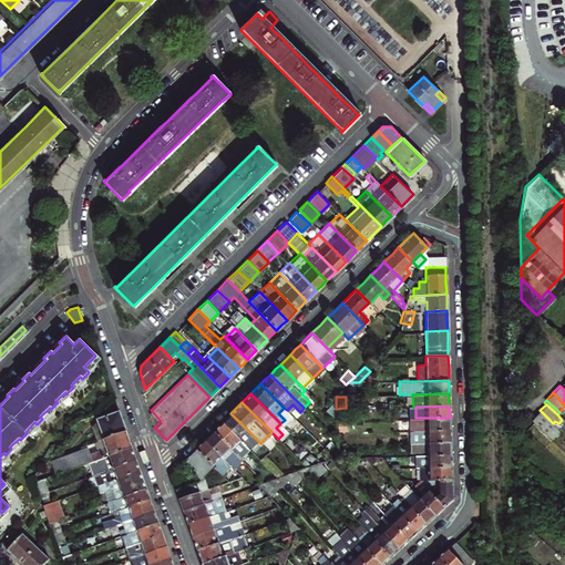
[(95,439),(123,429),(120,419),(116,410),(96,418),(90,423),(95,439)]
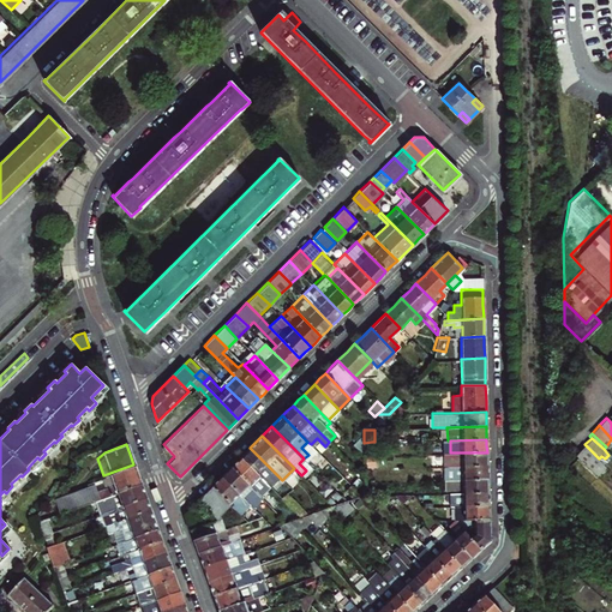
[(575,455),(595,474),(604,466),(583,445),(575,455)]
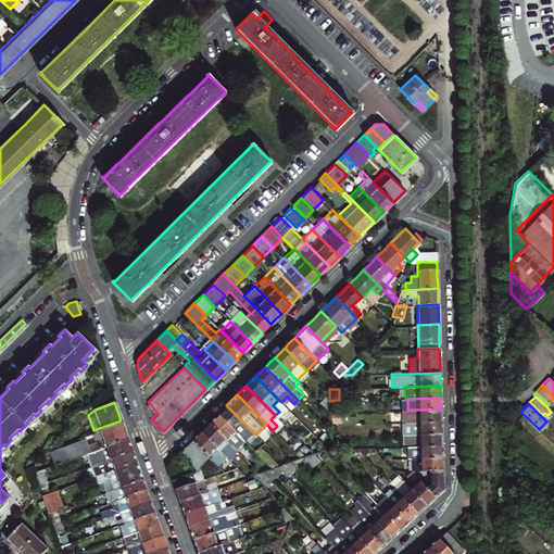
[(250,429),(226,405),(223,408),(217,413),(242,438),(250,429)]
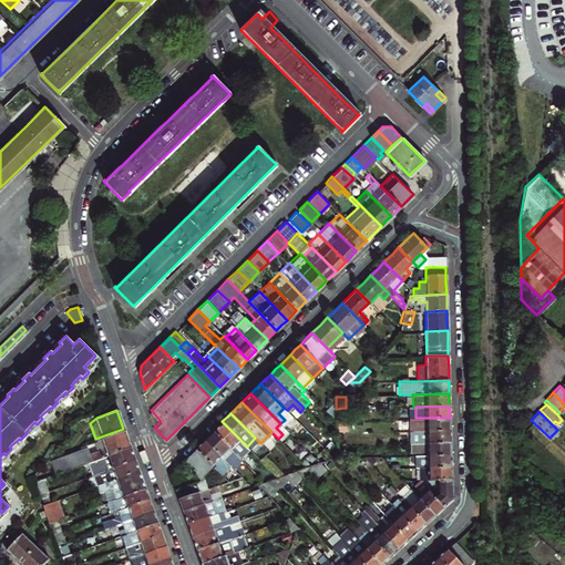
[(415,418),(417,430),(450,429),(450,423),(450,418),(415,418)]
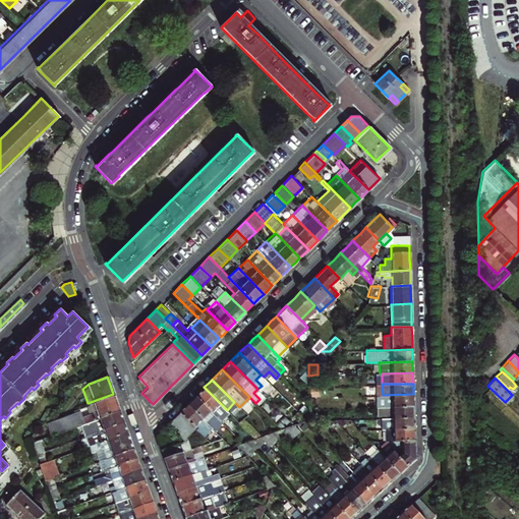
[(199,392),(195,396),(219,418),(227,410),(204,387),(199,392)]
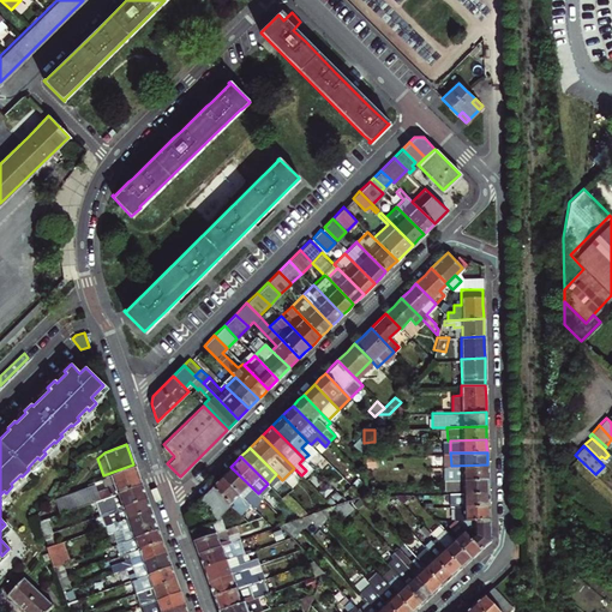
[(91,499),(141,483),(137,473),(133,465),(103,475),(100,477),(103,489),(99,491),(96,485),(87,489),(91,499)]
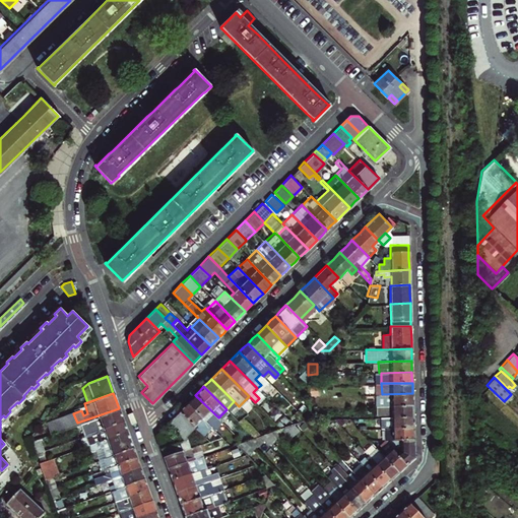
[(380,405),(412,405),(412,399),(412,393),(382,394),(380,394),(380,405)]
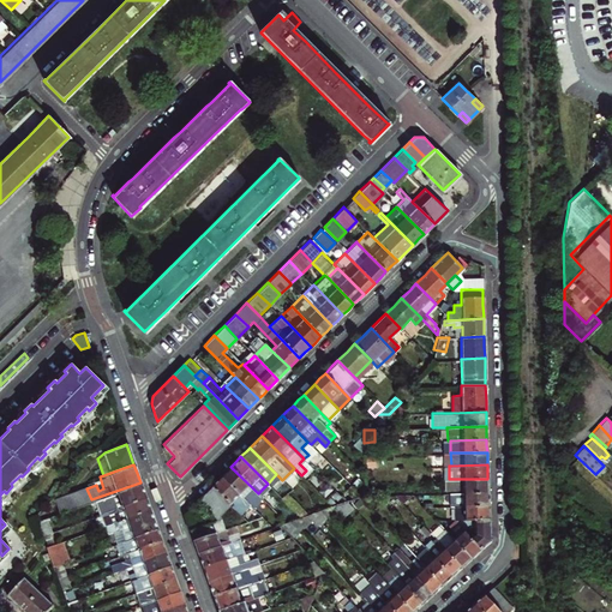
[(258,493),(231,467),(226,472),(221,475),(251,505),(252,505),(261,497),(258,493)]
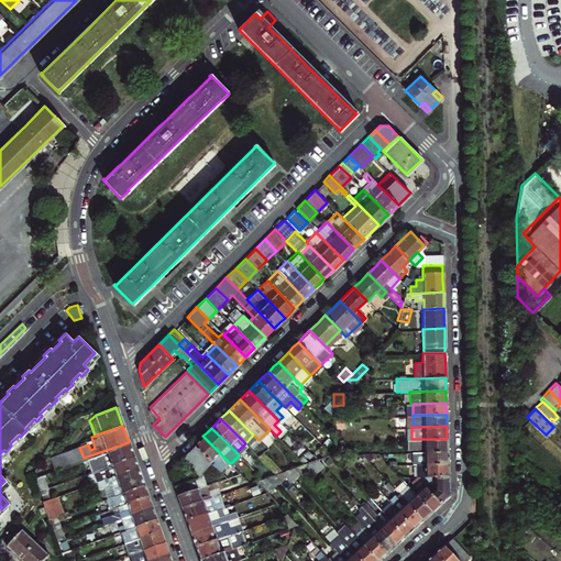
[(194,444),(210,461),(221,472),(230,463),(202,436),(199,440),(194,444)]
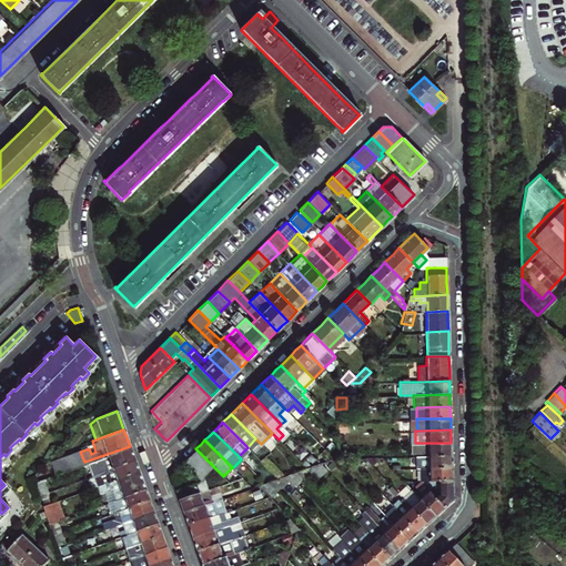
[(415,443),(416,456),(451,455),(451,448),(451,443),(415,443)]
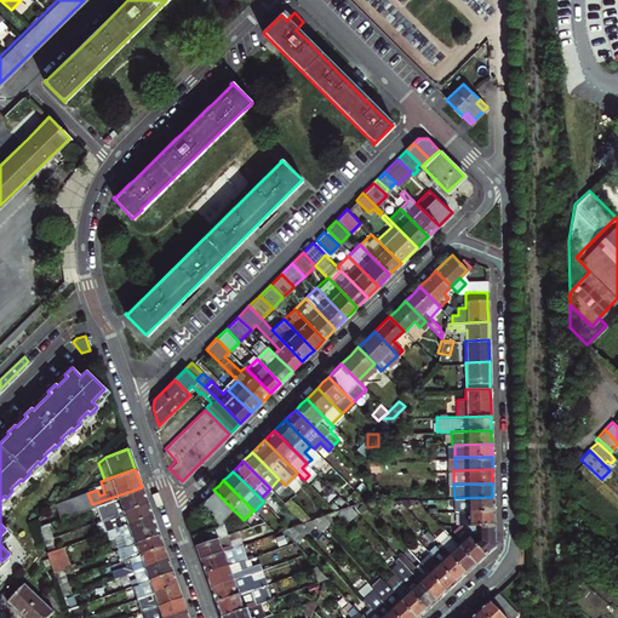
[(98,519),(107,516),(147,502),(144,496),(142,487),(92,504),(98,519)]
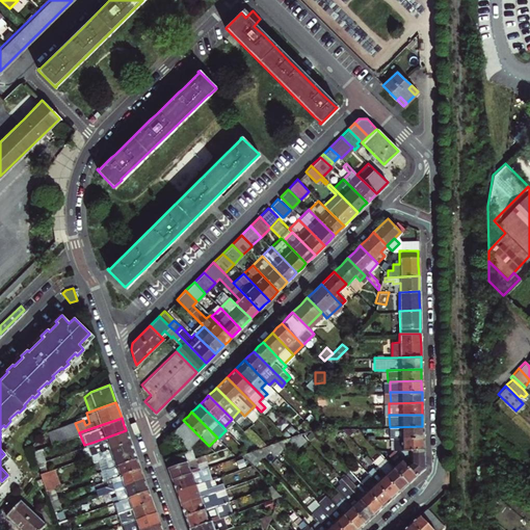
[(300,433),(309,430),(296,418),(290,424),(299,433),(300,433)]
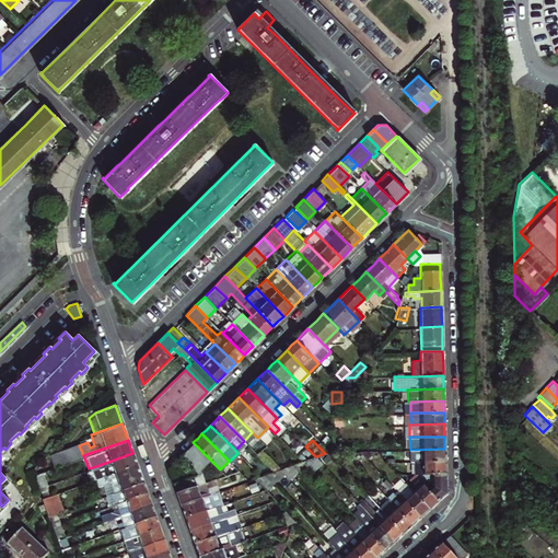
[(209,458),(193,442),(190,445),(187,449),(204,465),(209,458)]
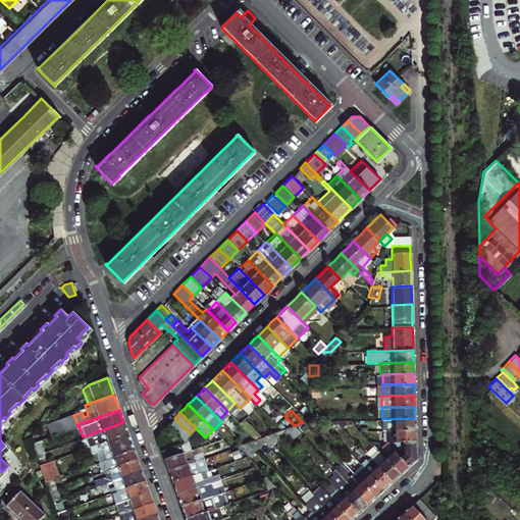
[(45,423),(49,434),(72,426),(78,424),(73,415),(73,413),(45,423)]
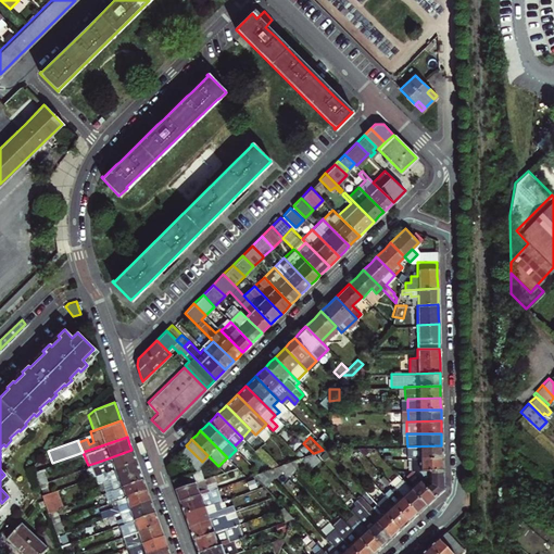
[(259,444),(254,449),(272,467),(278,465),(279,465),(259,444)]
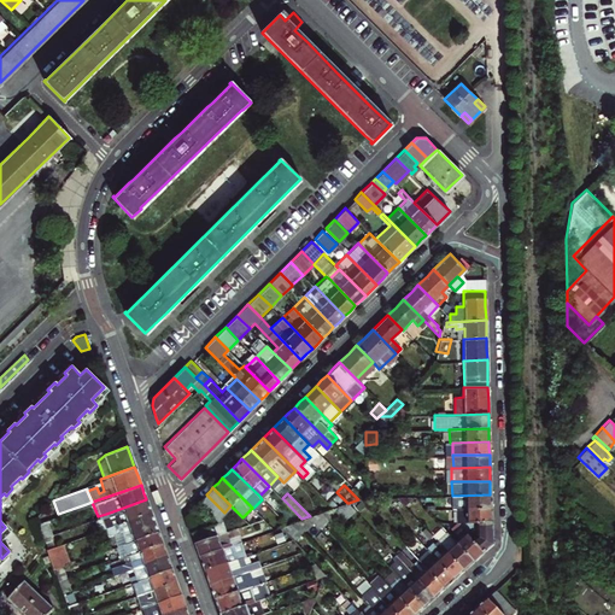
[(203,498),(199,502),(216,517),(220,516),(224,513),(206,495),(203,498)]
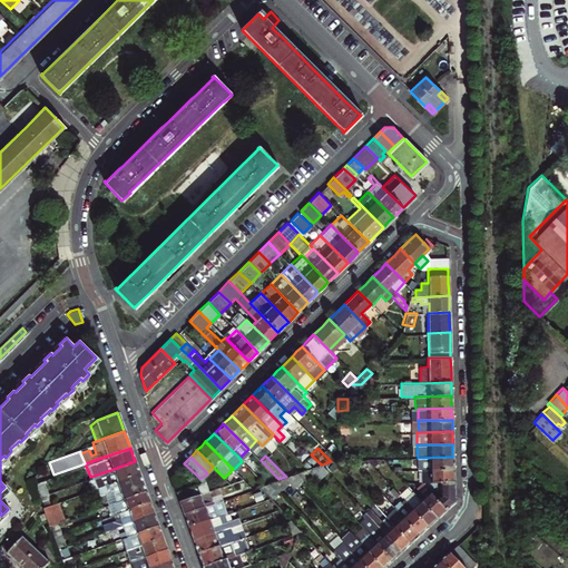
[(422,470),(453,469),(453,463),(452,457),(418,458),(402,458),(402,464),(417,463),(422,463),(422,470)]
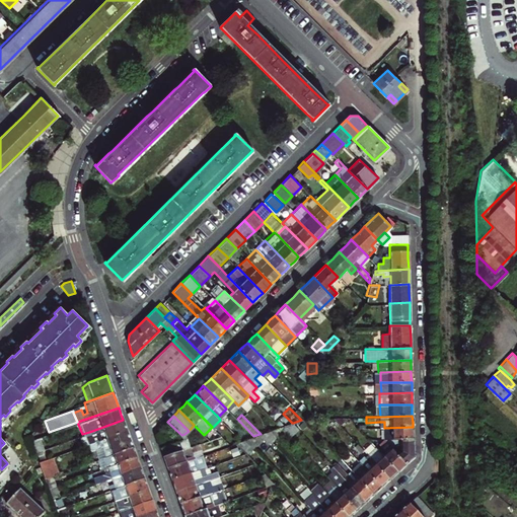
[(298,428),(305,422),(303,419),(301,420),(293,423),(298,428)]
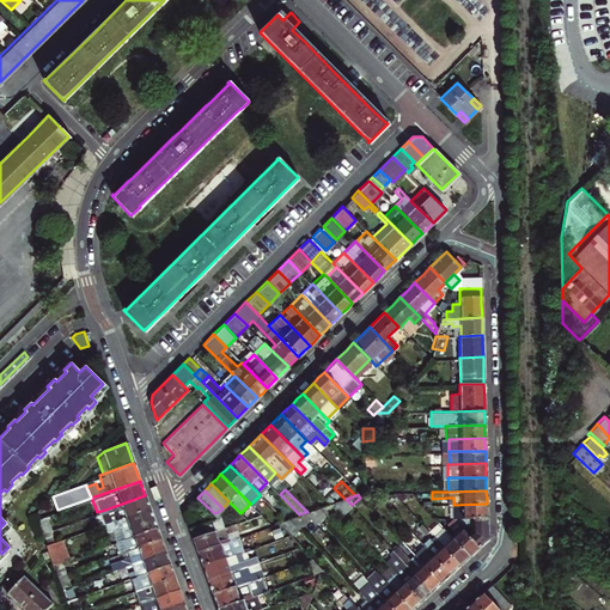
[(145,495),(105,510),(109,520),(148,506),(147,500),(145,495)]
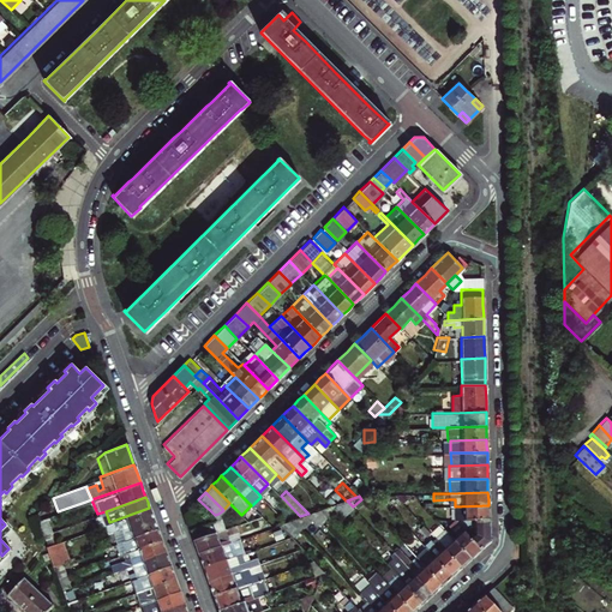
[(97,514),(91,499),(85,502),(91,516),(97,514)]
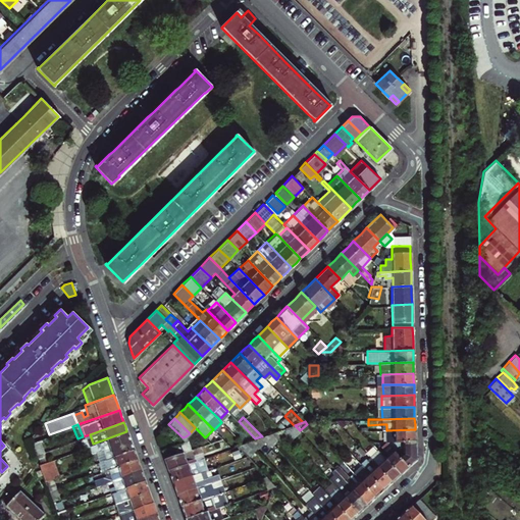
[(295,425),(294,425),(283,429),(289,434),(291,437),(300,430),(295,425)]
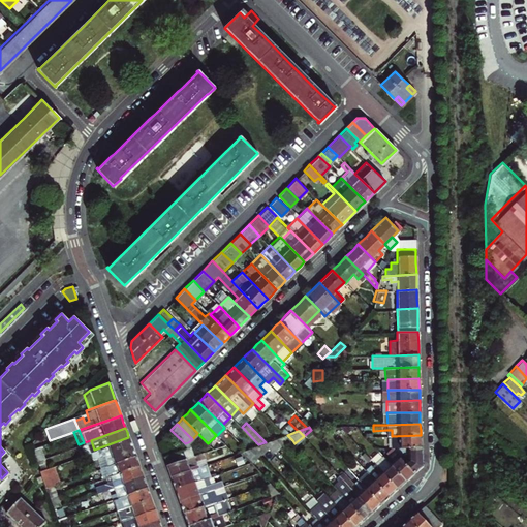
[(159,445),(160,448),(178,443),(166,433),(158,442),(159,445)]
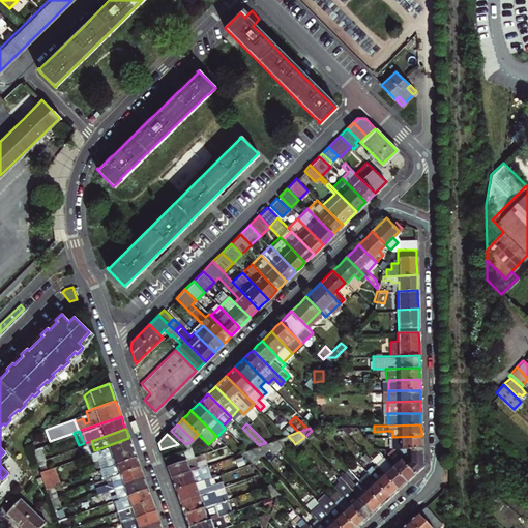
[(355,443),(347,435),(343,438),(351,447),(355,443)]
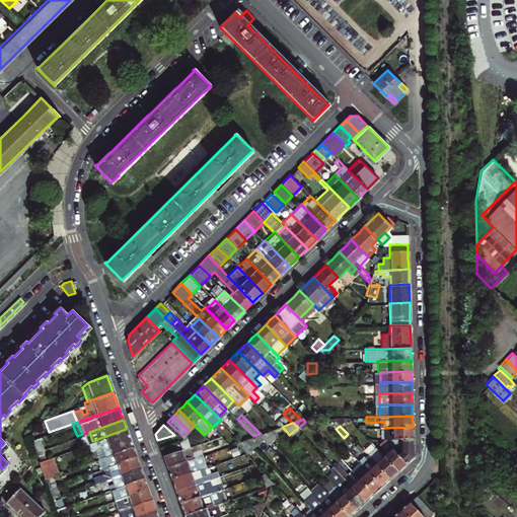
[(275,437),(287,432),(282,427),(280,427),(270,431),(272,433),(275,437)]
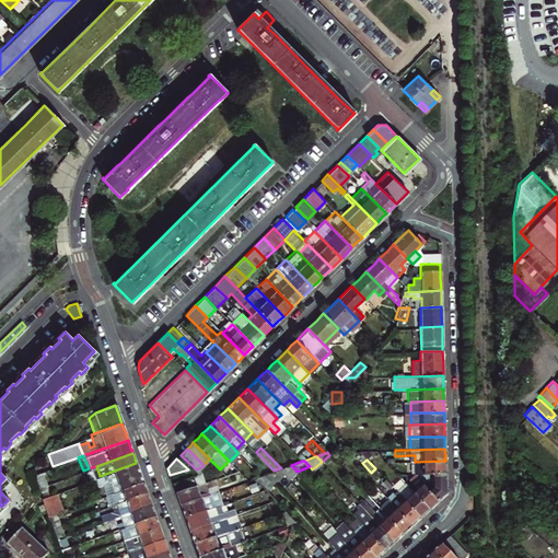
[(414,466),(414,474),(445,473),(445,467),(445,461),(415,462),(410,462),(410,466),(414,466)]
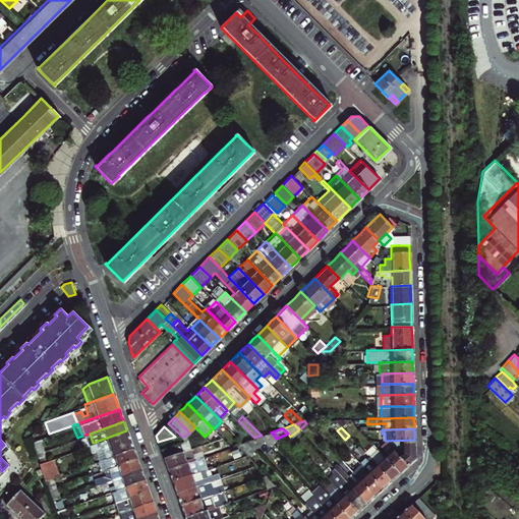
[(100,448),(104,458),(132,448),(129,439),(126,430),(93,443),(89,444),(91,451),(100,448)]
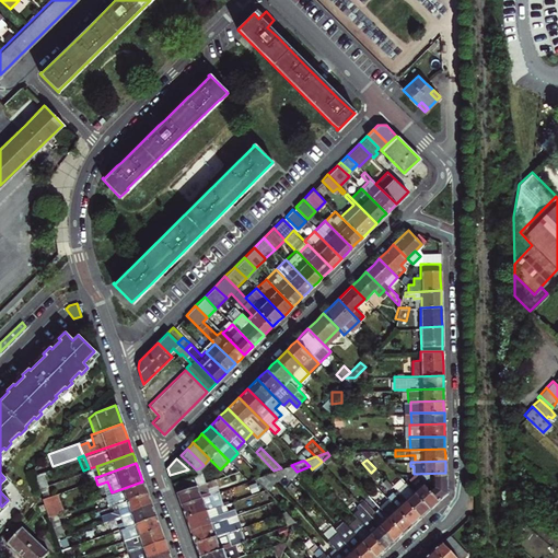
[(285,474),(293,467),(291,465),(281,468),(280,468),(285,474)]
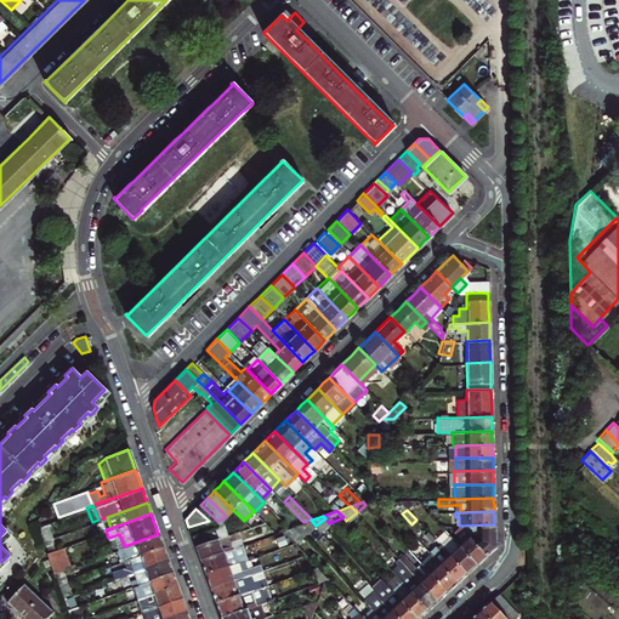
[(214,528),(217,538),(230,533),(225,518),(221,520),(217,521),(215,522),(213,523),(214,528)]
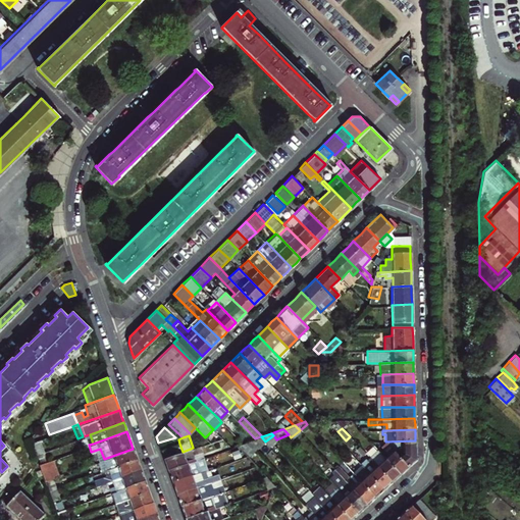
[(159,447),(161,451),(179,444),(178,439),(175,437),(158,443),(159,447)]
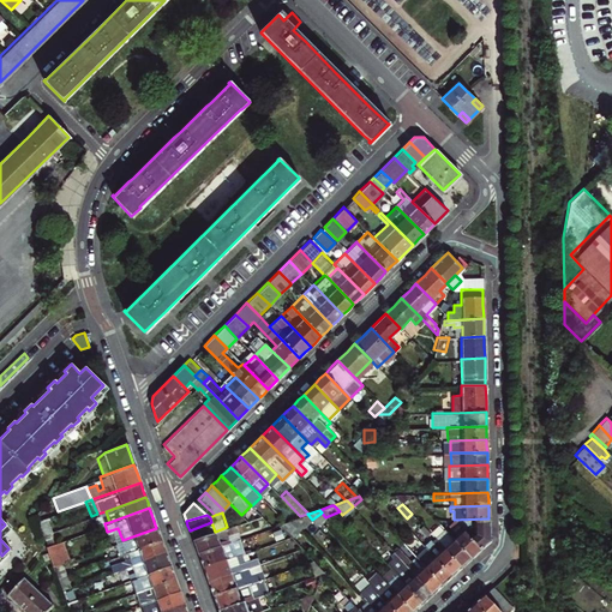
[(39,533),(40,533),(47,529),(42,517),(34,521),(39,533)]
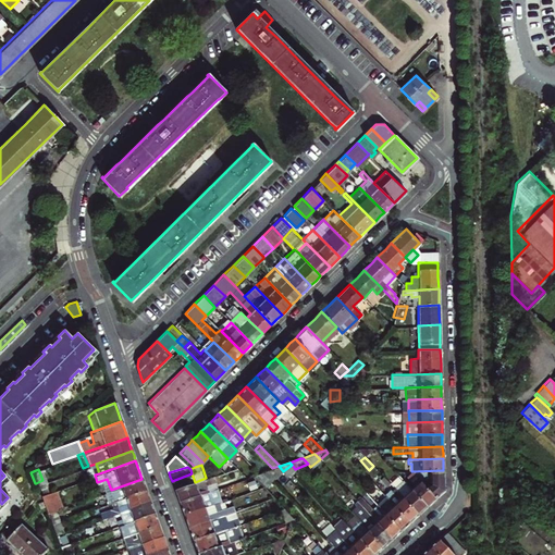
[(410,471),(434,497),(443,490),(443,480),(443,470),(411,471),(410,471)]
